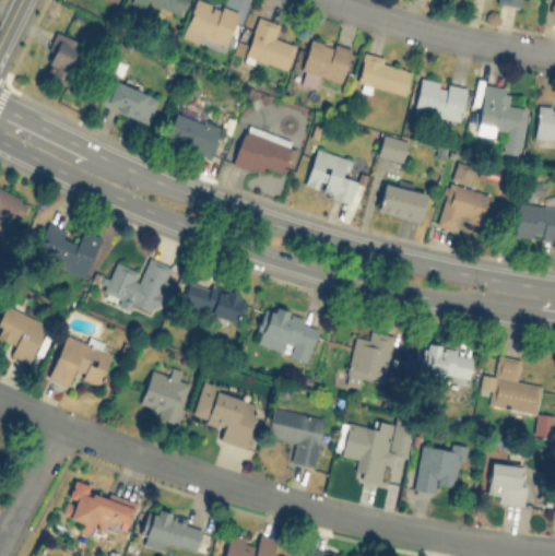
[(189,0),(140,0),(182,16),(189,0)]
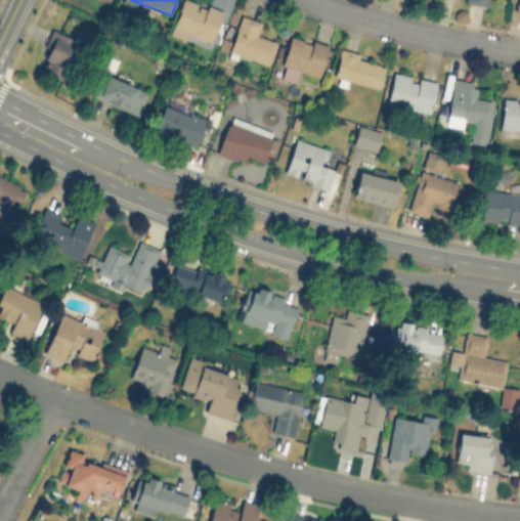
[(226,13),(191,0),(185,0),(175,29),(214,44),(226,13)]
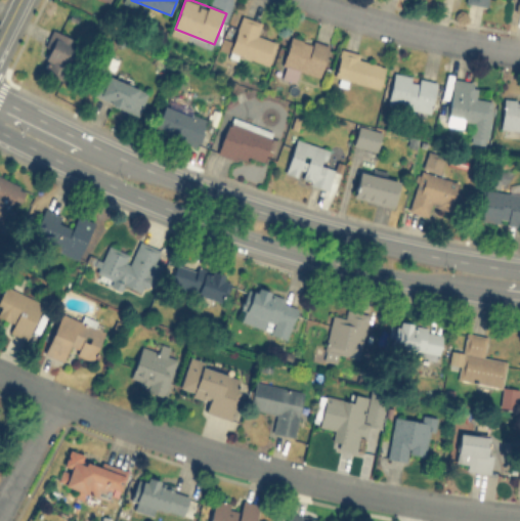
[(490,9),(490,0),(469,0),(469,6),(490,9)]
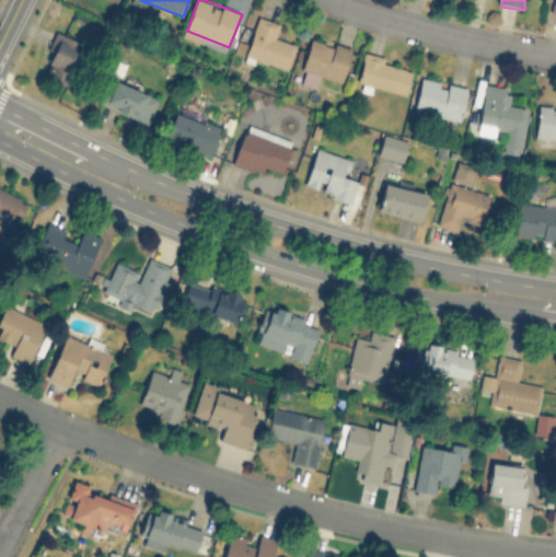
[(282,25),(261,19),(247,60),(291,73),(299,46),(278,39),(282,25)]
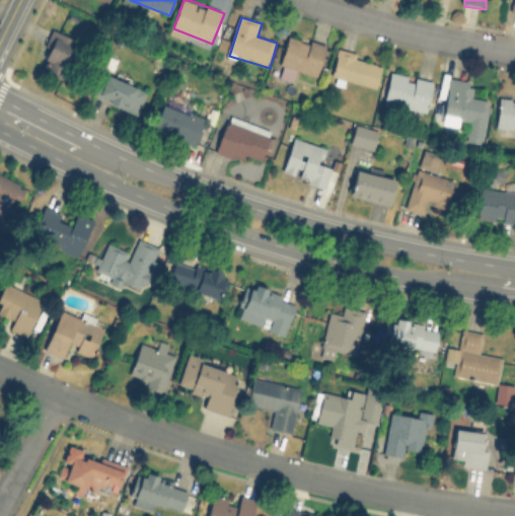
[(39,69),(65,81),(82,44),(56,31),(39,69)]
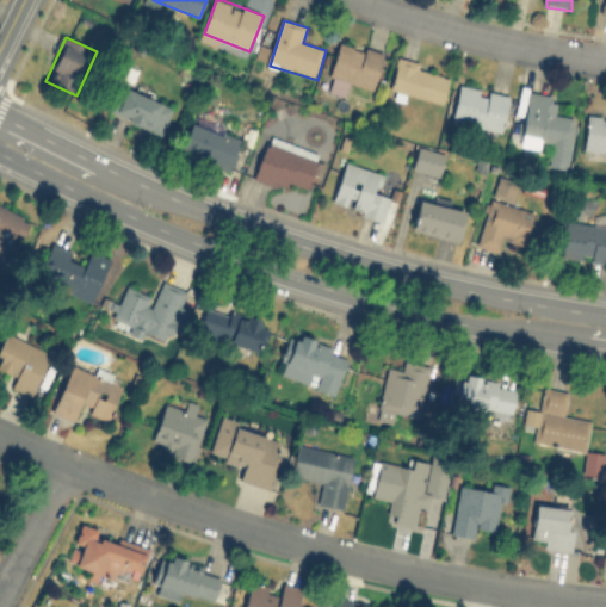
[(385,54),(341,43),(328,92),(347,97),(350,85),(376,92),(385,54)]
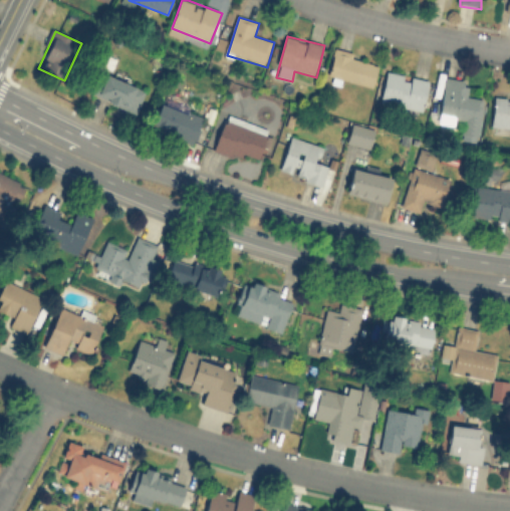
[(379,63),(336,52),(330,78),(373,88),(379,63)]
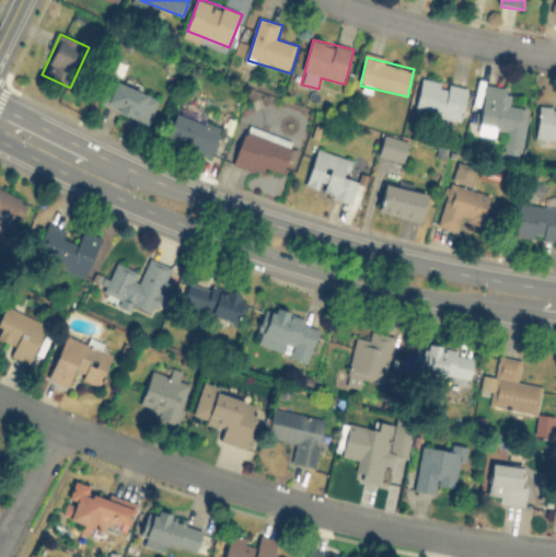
[(418,114),(463,123),(470,89),(424,80),(418,114)]
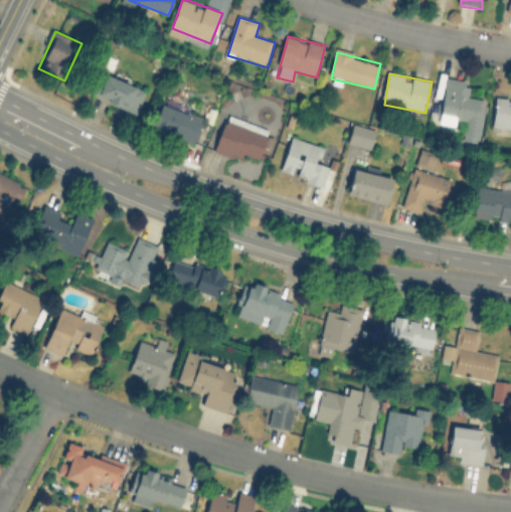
[(148,93),(104,74),(95,97),(138,115),(148,93)]
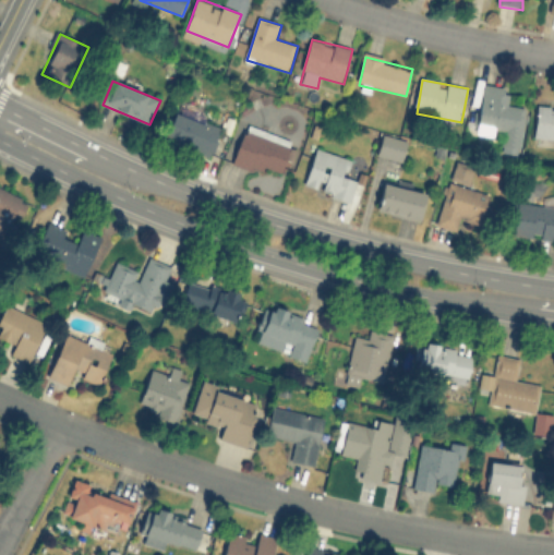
[(528,109),(509,106),(512,89),(484,86),(478,134),(505,137),(503,154),(521,157),(528,109)]
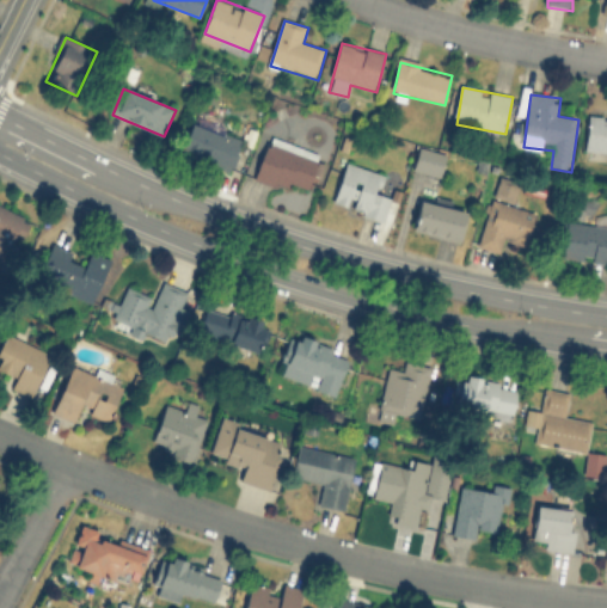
[(606,116),(592,115),(587,154),(606,155),(606,116)]
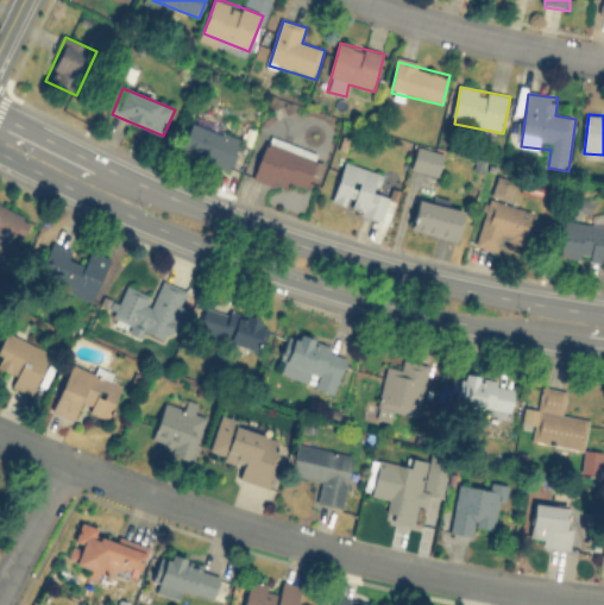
[(243,140),(192,125),(182,156),(233,171),(243,140)]
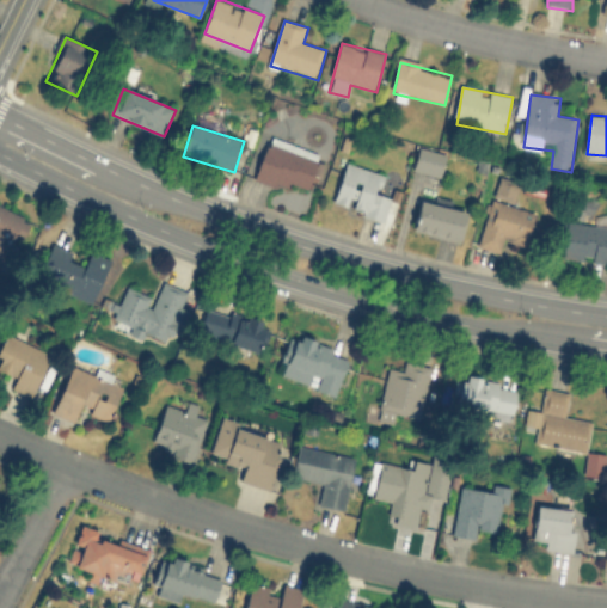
[(308,196),(313,179),(322,182),(329,158),(269,140),(257,180),(308,196)]
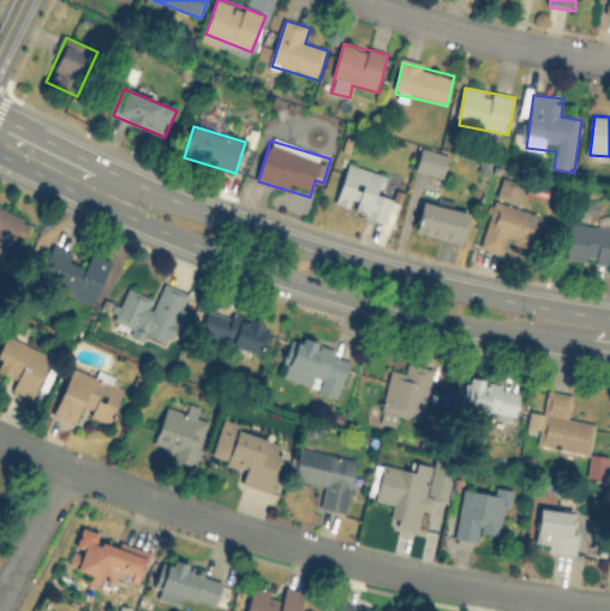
[(450,157),(424,150),(418,172),(443,180),(450,157)]
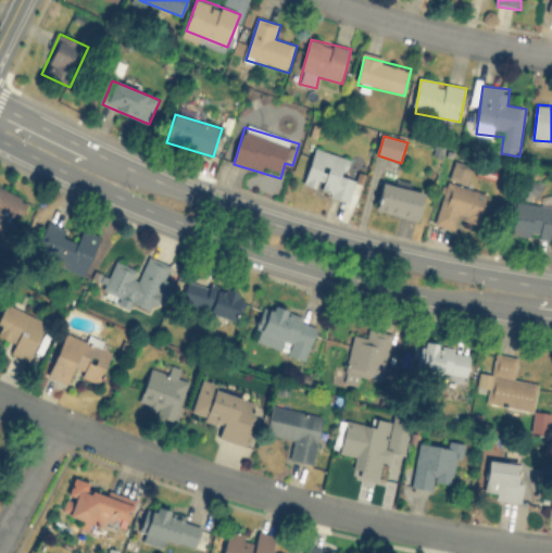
[(352,202),(358,181),(346,178),(351,160),(315,150),(304,189),(352,202)]
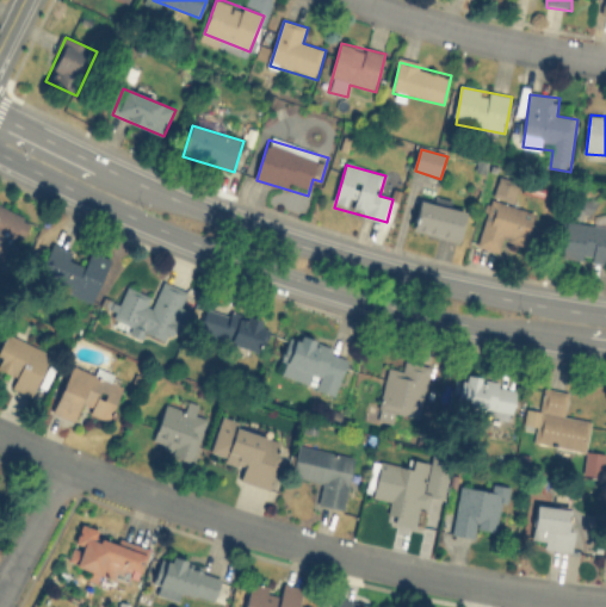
[(421,199),(414,233),(462,242),(469,209),(421,199)]
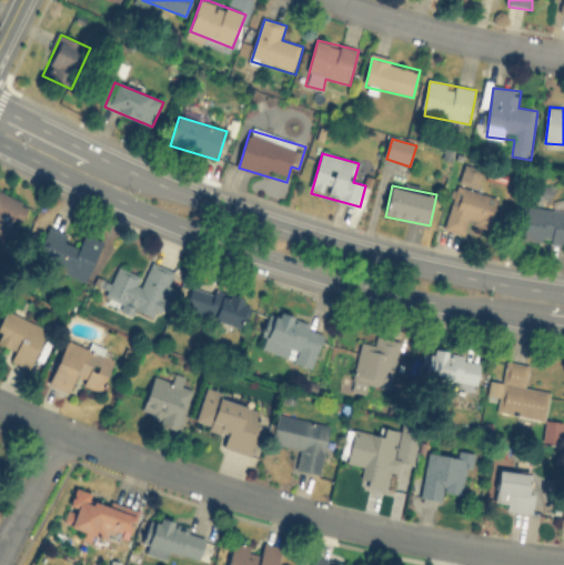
[(467,235),(471,224),(494,230),(502,199),(459,188),(447,231),(467,235)]
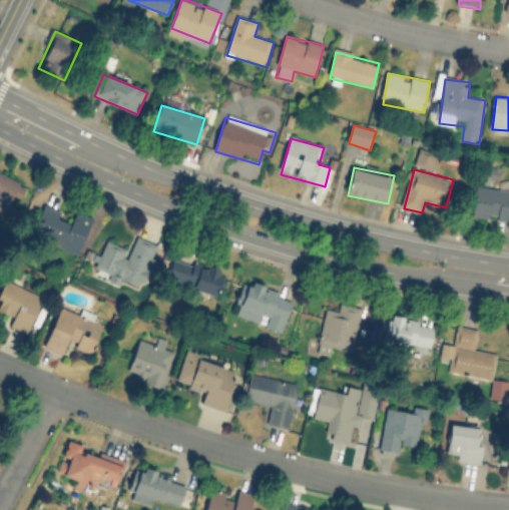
[(0,223),(7,227),(26,184),(0,172),(0,223)]
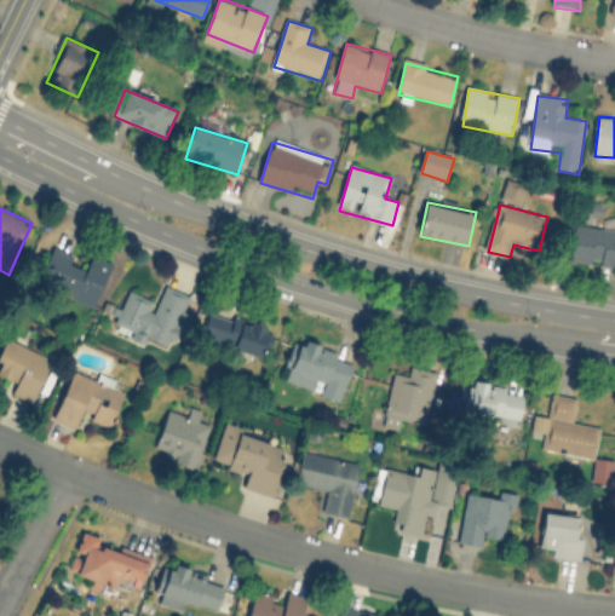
[(614,231),(576,226),(572,264),(614,269),(614,231)]
